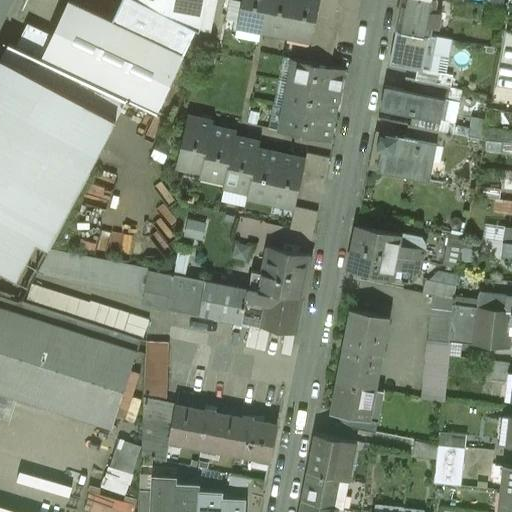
[(185,54),(69,0),(52,35),(42,58),(127,98),(158,112),(185,54)]
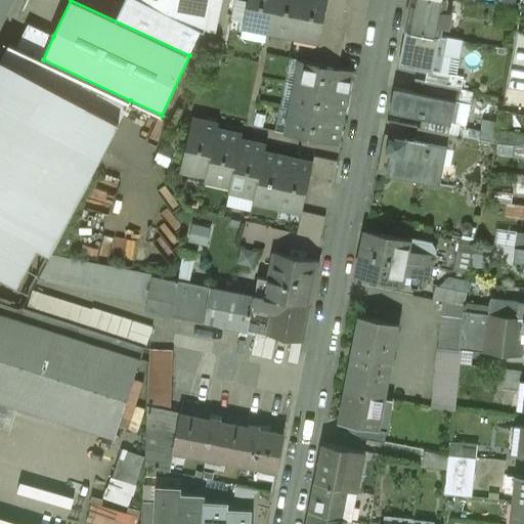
[(142,0),(204,30),(216,33),(221,0),(142,0)]
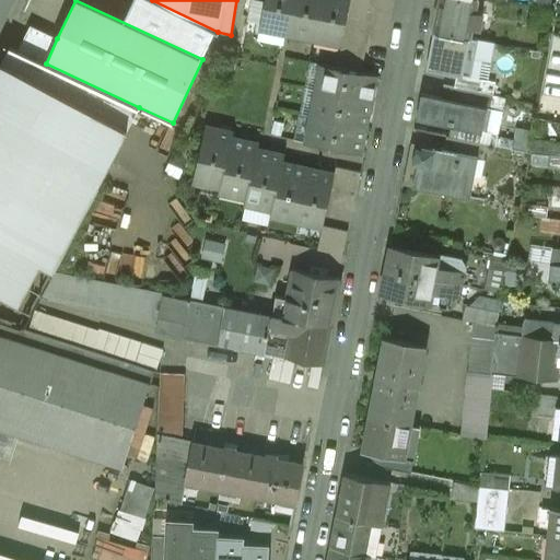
[(350,0),(265,0),(259,31),(341,46),(350,0)]
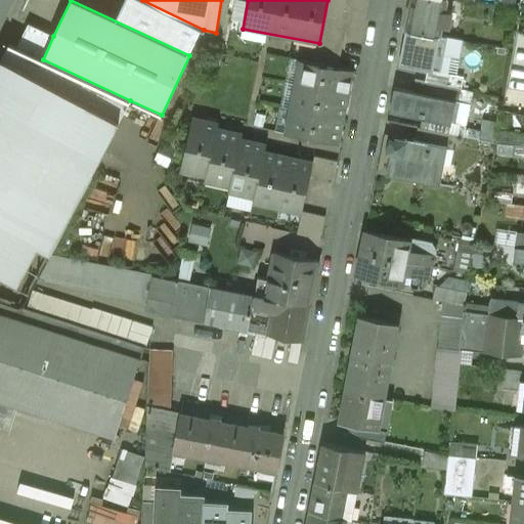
[(351,0),(328,0),(319,43),(315,62),(339,68),(351,0)]
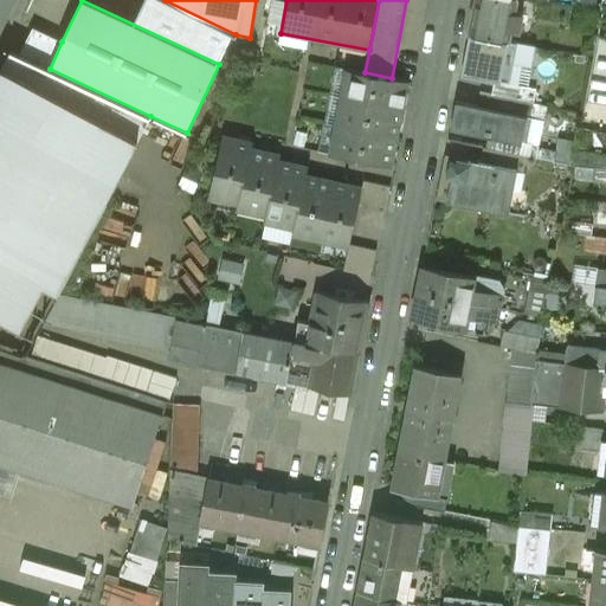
[(514,0),(475,0),(469,34),(505,42),(508,30),(516,32),(521,13),(511,12),(514,0)]
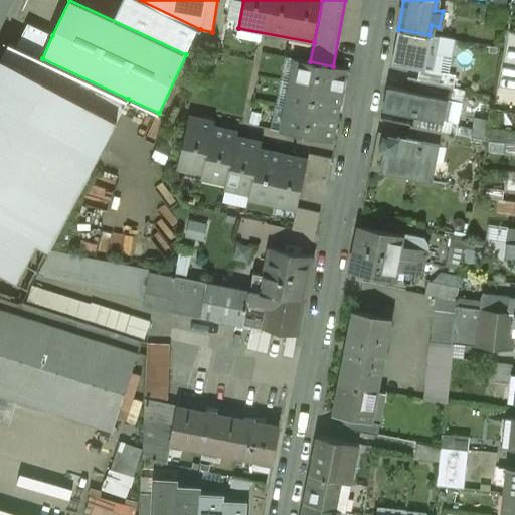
[(52,35),(28,23),(17,46),(42,58),(52,35)]
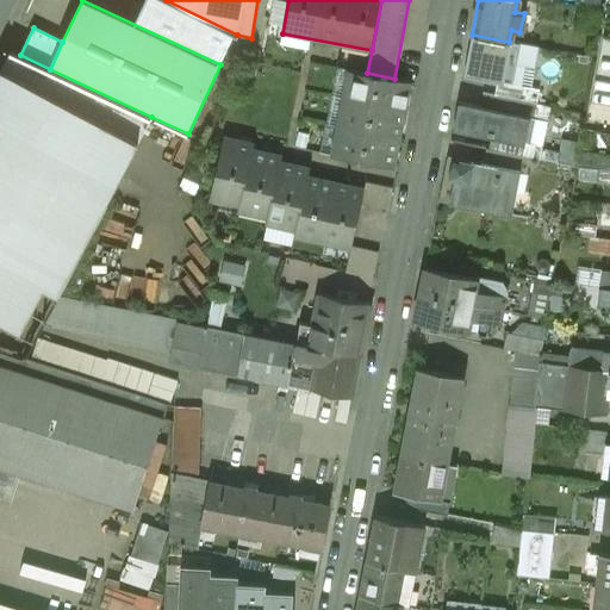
[(20,55),(11,51),(0,74),(0,317),(35,336),(58,292),(151,117),(50,69),(20,55)]
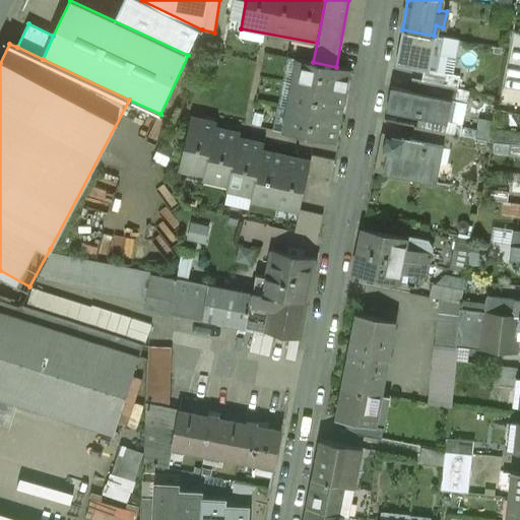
[(425,57),(398,52),(393,77),(419,82),(425,57)]
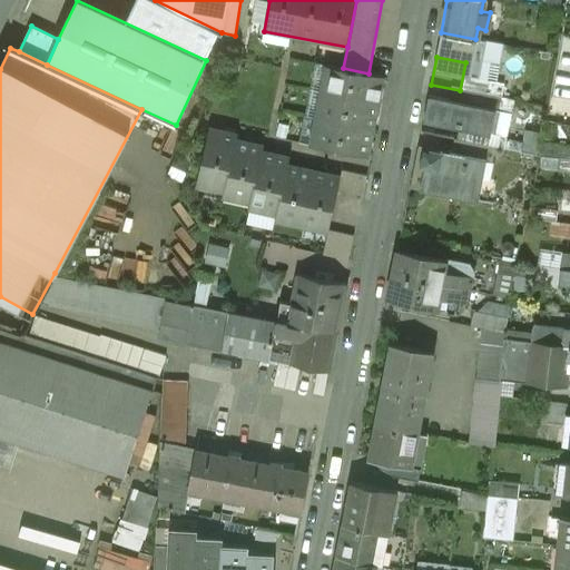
[(343,68),(325,65),(308,146),(366,158),(382,77),(369,74),(343,68)]
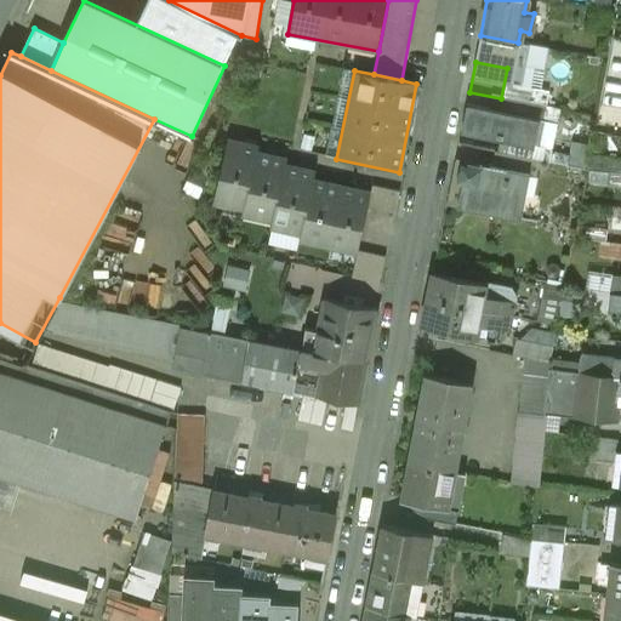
[(620,81),(607,79),(604,93),(620,96),(620,81)]
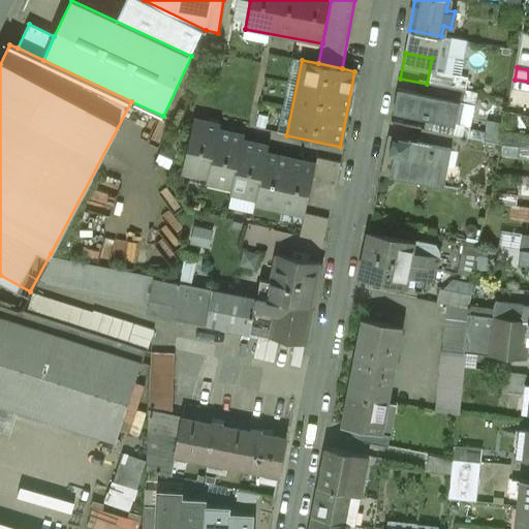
[(528,82),(515,80),(512,92),(528,95),(528,82)]
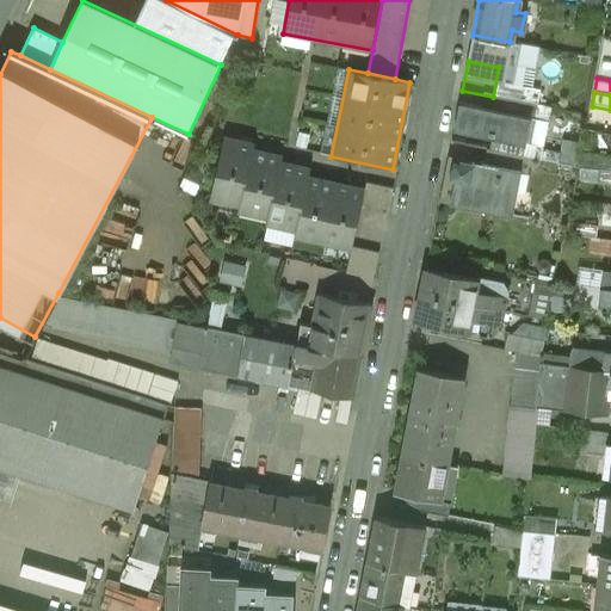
[(536,106),(482,96),(480,109),(529,118),(529,121),(534,121),(536,106)]
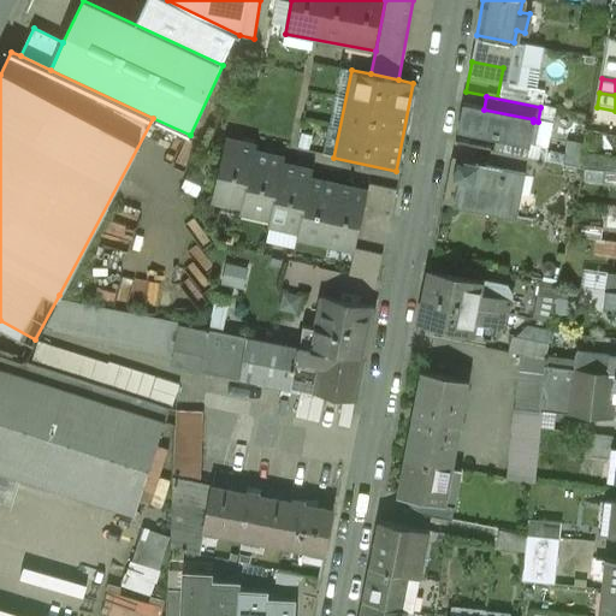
[(484,110),(463,106),(458,130),(528,143),(533,122),(533,119),(484,110)]
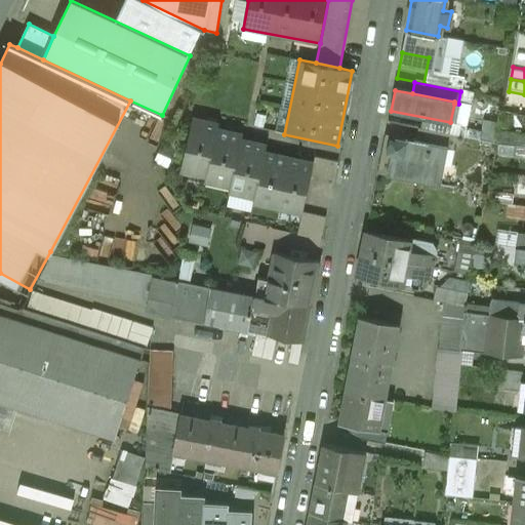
[(460,101),(457,121),(469,123),(473,103),(460,101)]
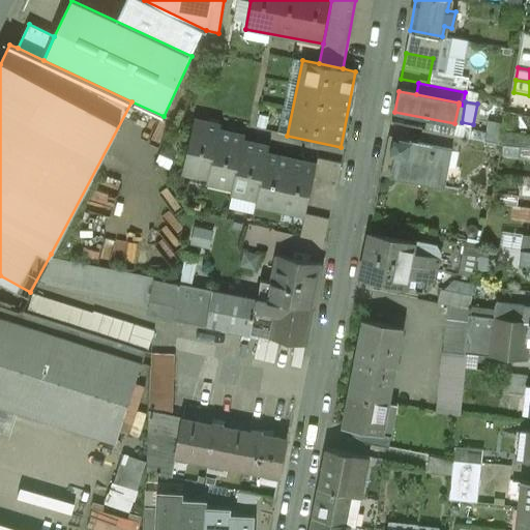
[(502,140),(504,122),(490,120),(488,138),(502,140)]
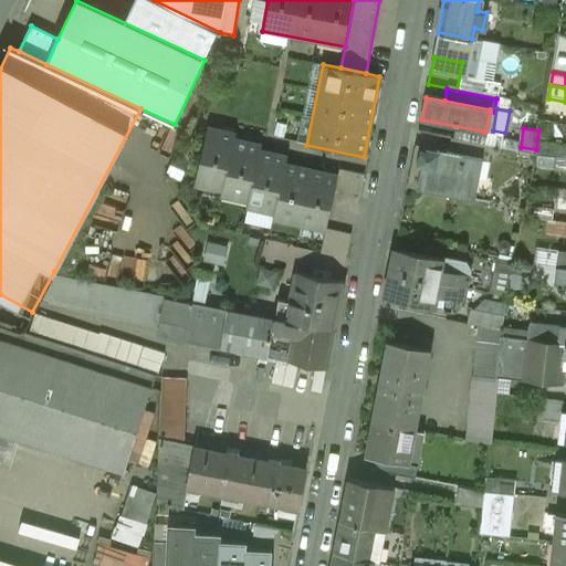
[(286,159),(260,154),(261,148),(234,142),(236,136),(207,129),(195,187),(222,192),(221,198),(248,206),(274,211),(272,221),(325,233),(326,230),(334,196),(337,178),(285,167),(286,159)]
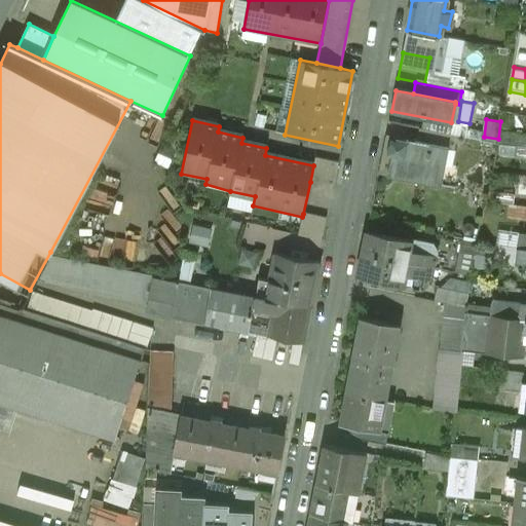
[(457,137),(422,129),(420,142),(449,148),(449,149),(454,151),(457,137)]
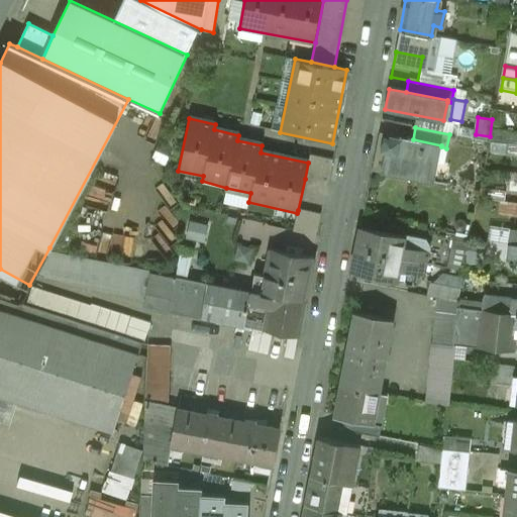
[(515,133),(491,131),(489,143),(514,145),(515,133)]
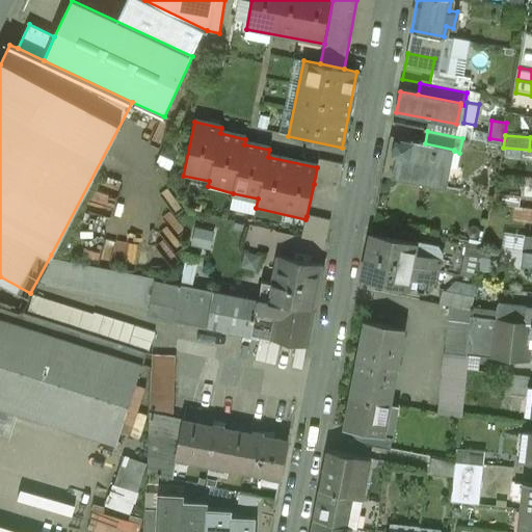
[(420,144),(394,139),(391,156),(395,157),(391,177),(440,187),(444,166),(451,168),(454,151),(454,150),(425,143),(420,142),(420,144)]
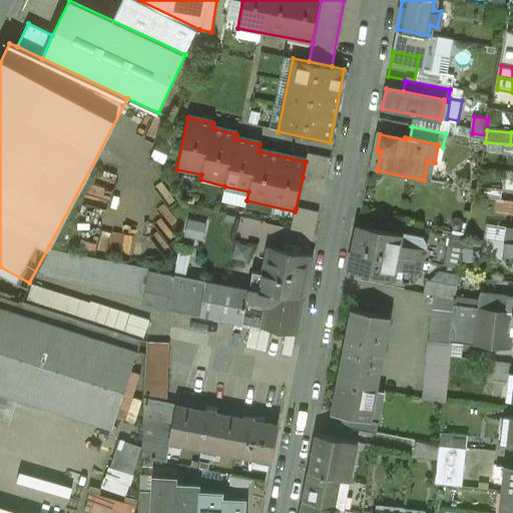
[(330,159),(308,154),(306,161),(303,177),(326,182),(330,159)]
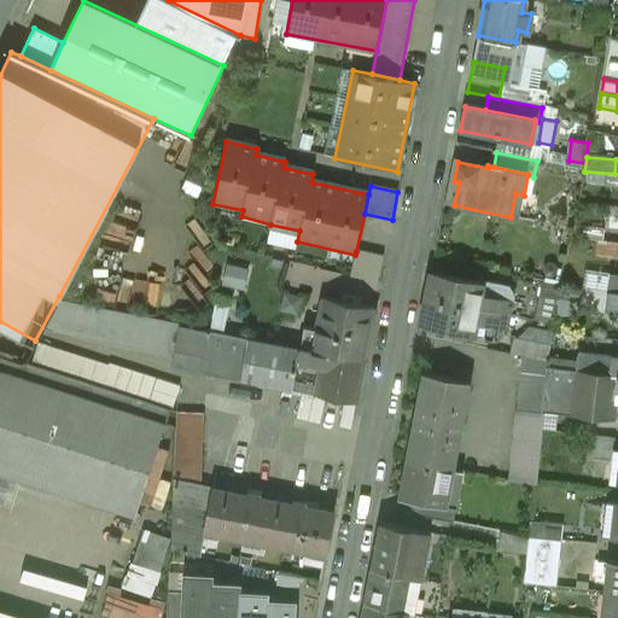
[(617,257),(617,240),(600,240),(599,257),(617,257)]
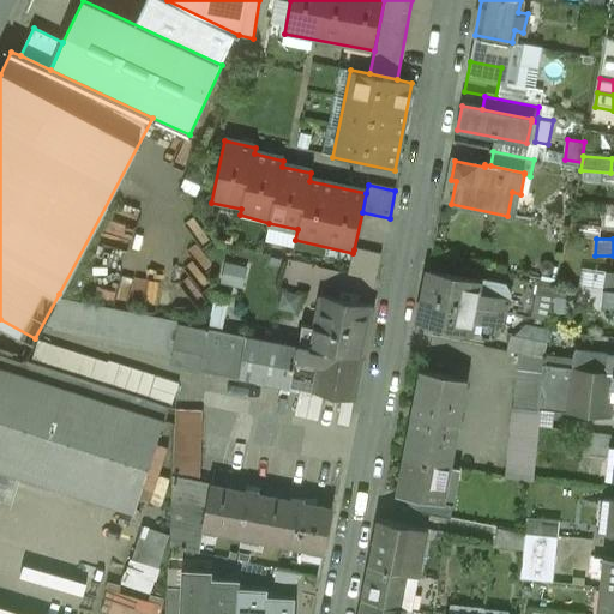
[(380,256),(354,250),(353,253),(348,276),(375,283),(380,256)]
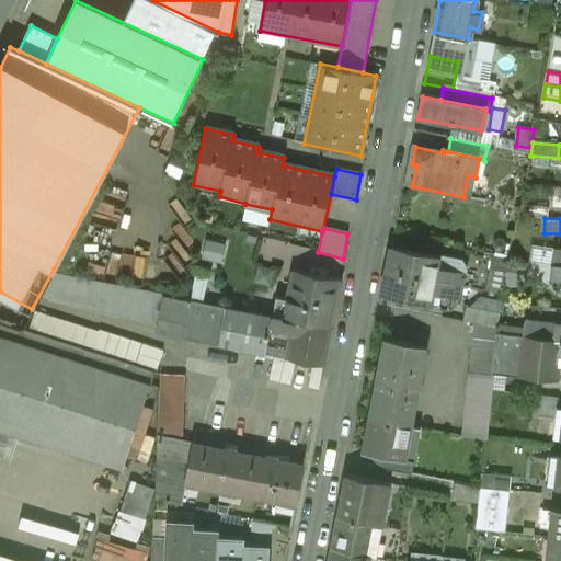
[(439,258),(390,248),(386,272),(461,286),(464,274),(437,268),(439,258)]
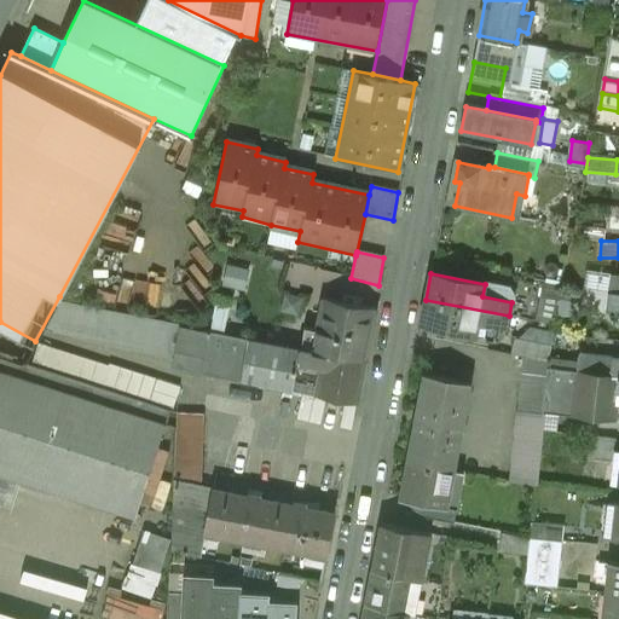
[(316,281),(291,276),(288,290),(312,296),(316,281)]
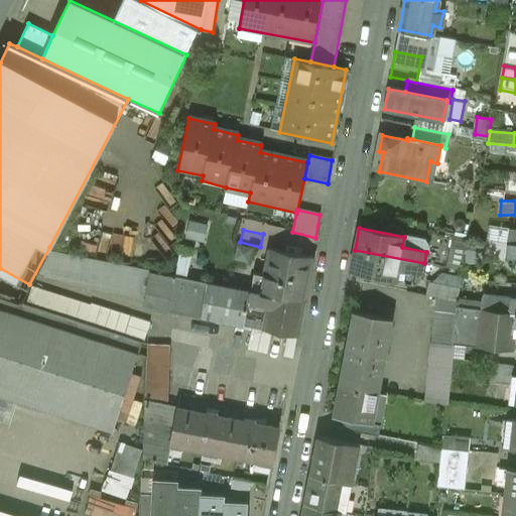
[(515,245),(514,245),(505,244),(504,257),(515,257),(515,245)]
